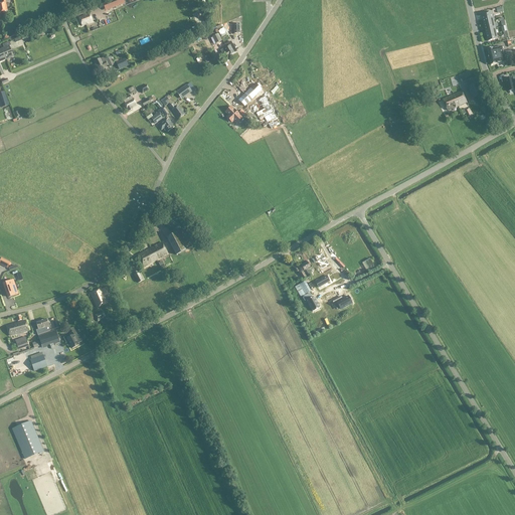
[(123,0),(112,0),(103,4),(106,11),(125,3),(123,0)]
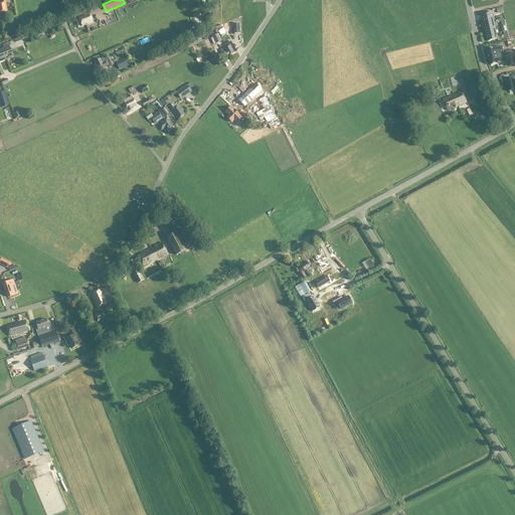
[(111,17),(116,15),(113,9),(108,11),(111,17)]
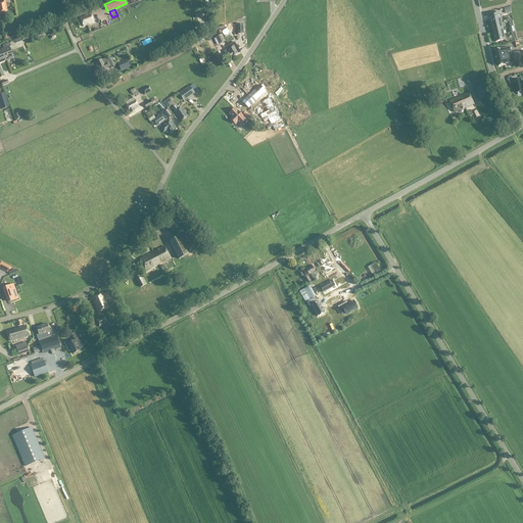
[(80,18),(84,27),(94,22),(91,13),(80,18)]
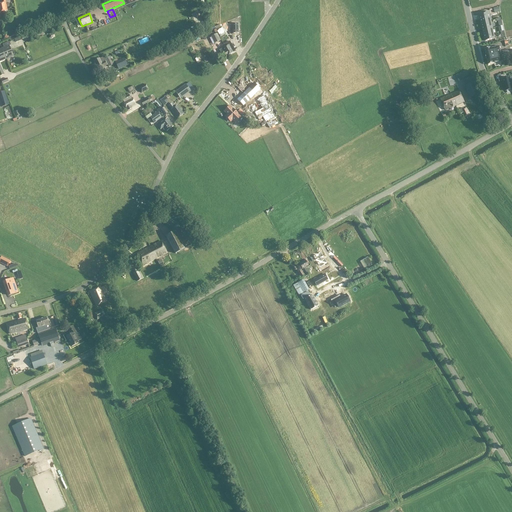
[(11,43),(20,40),(18,34),(9,36),(11,43)]
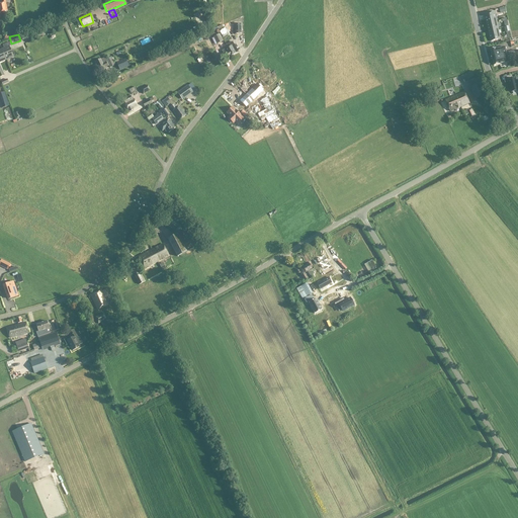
[(223,41),(221,36),(220,34),(213,36),(218,44),(223,41)]
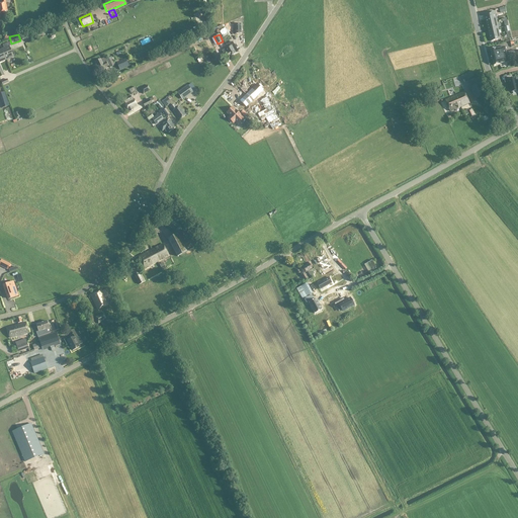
[(226,46),(228,48),(222,51),(224,53),(225,53),(224,54),(226,59),(238,52),(236,48),(237,48),(236,45),(235,46),(233,41),(226,46)]
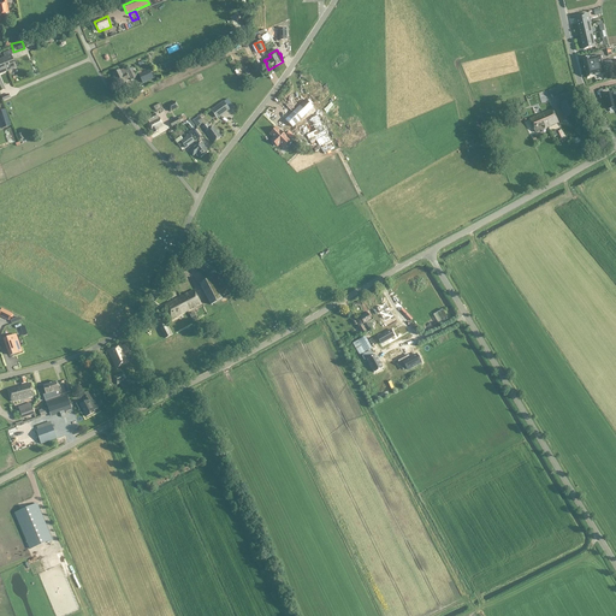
[(3,59),(7,71),(16,67),(11,55),(12,54),(11,51),(4,54),(5,58),(3,59)]
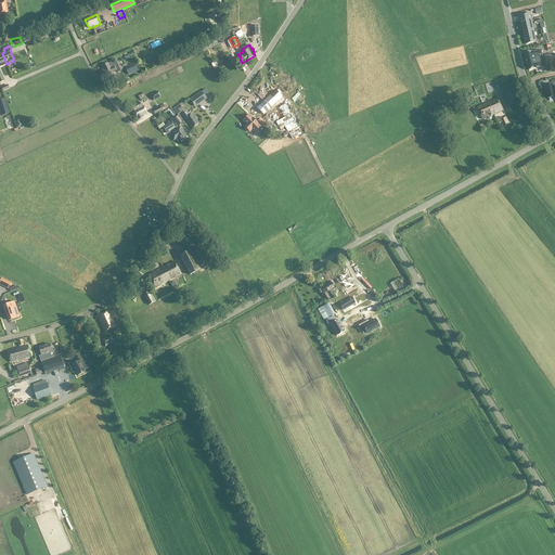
[(527,60),(527,62),(543,59),(541,50),(541,51),(532,53),(532,52),(526,53),(526,54),(527,60)]
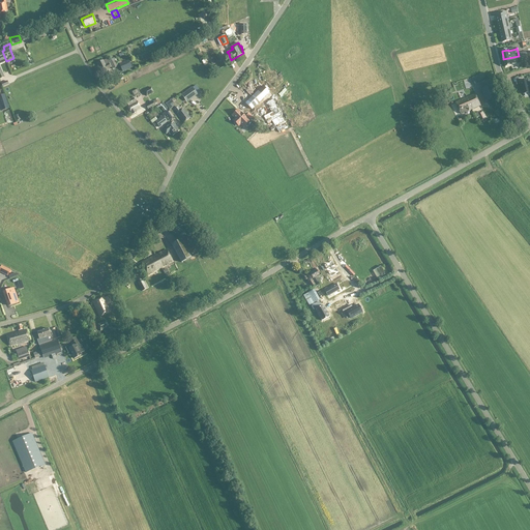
[(521,63),(519,56),(503,59),(503,61),(504,61),(505,67),(511,66),(511,65),(521,63)]
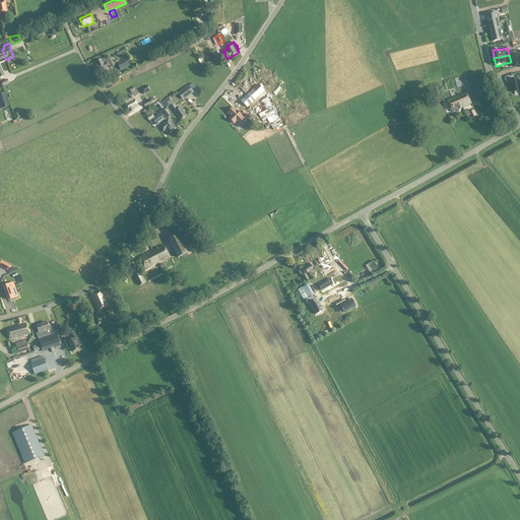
[(110,66),(111,68),(116,65),(112,58),(107,60),(108,62),(110,66)]
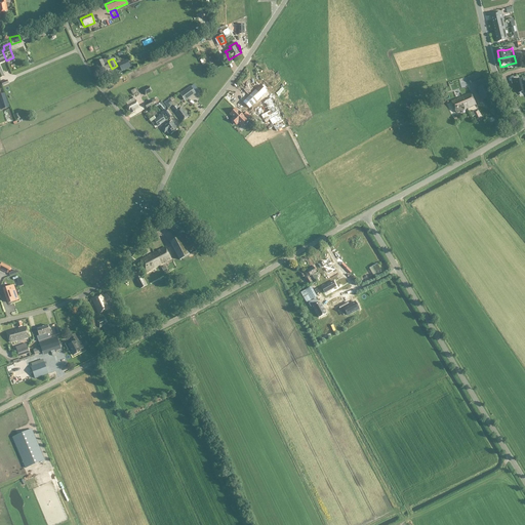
[(127,59),(118,64),(122,71),(130,67),(127,59)]
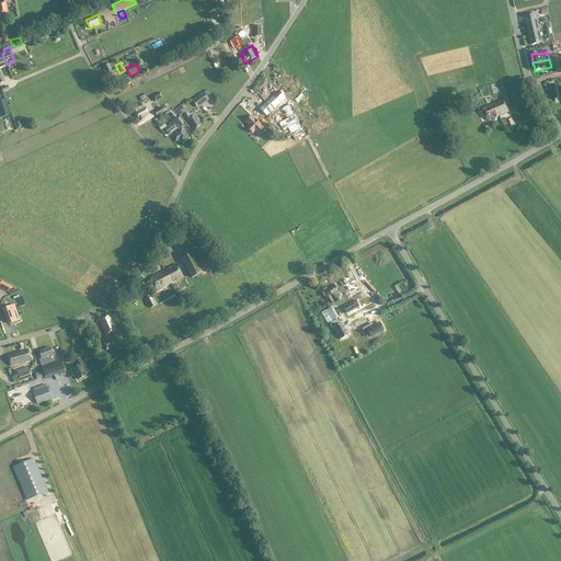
[(113,73),(118,71),(116,67),(111,69),(109,65),(103,67),(110,80),(115,78),(113,73)]
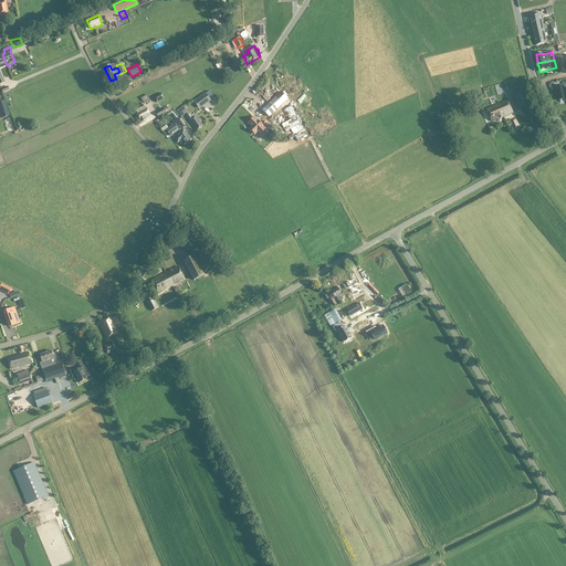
[(515,79),(505,84),(507,90),(519,85),(515,79)]
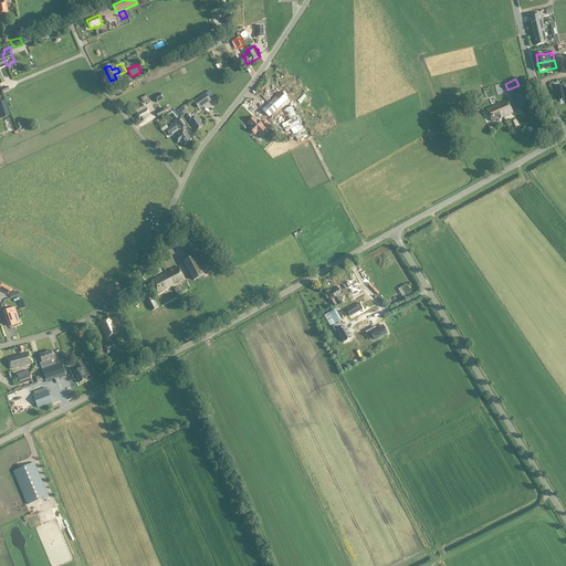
[(565,96),(565,91),(564,86),(556,87),(559,101),(565,98),(565,96)]
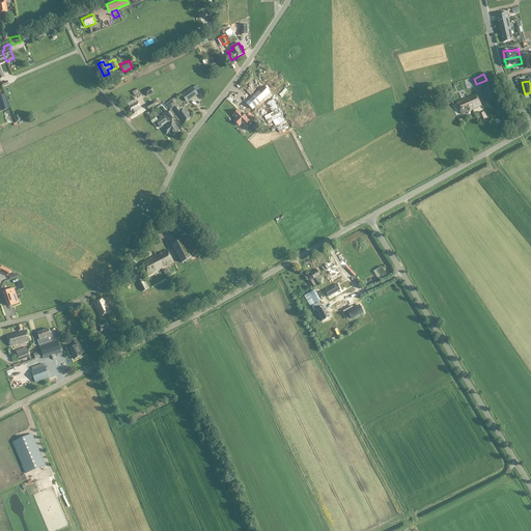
[(248,102),(254,108),(271,91),(264,85),(248,102)]
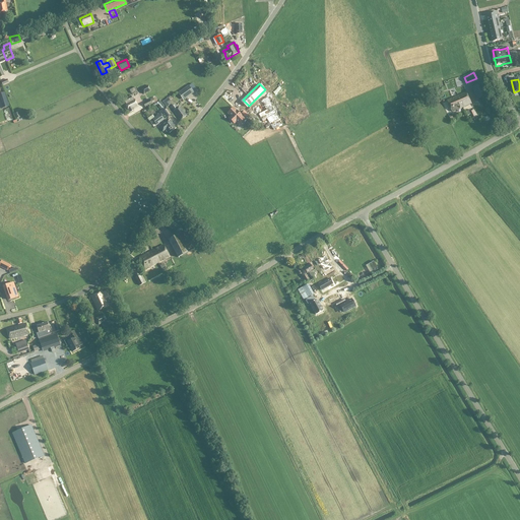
[(472,88),(478,100),(489,93),(482,83),(472,88)]
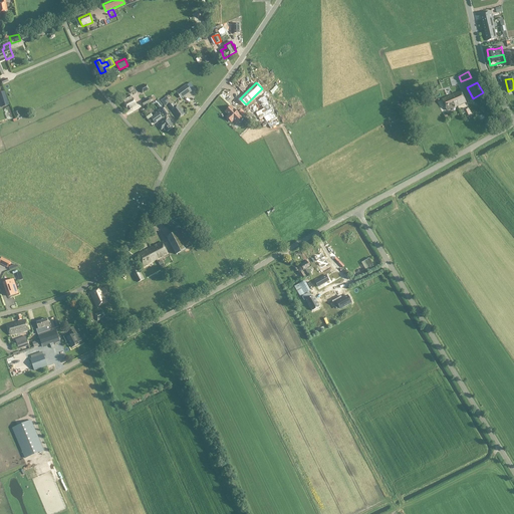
[(140,88),(142,93),(150,89),(147,85),(140,88)]
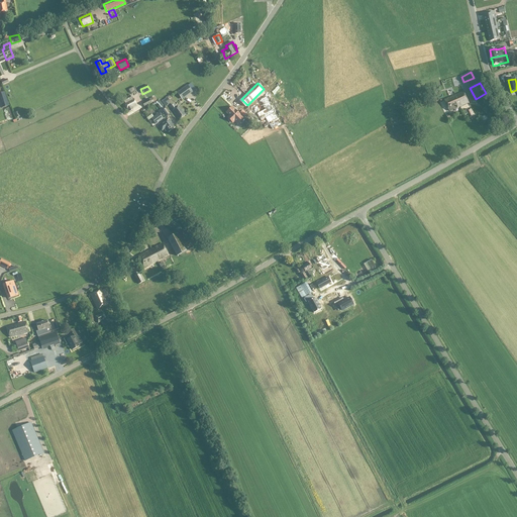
[(188,86),(179,92),(177,93),(182,99),(192,92),(188,86)]
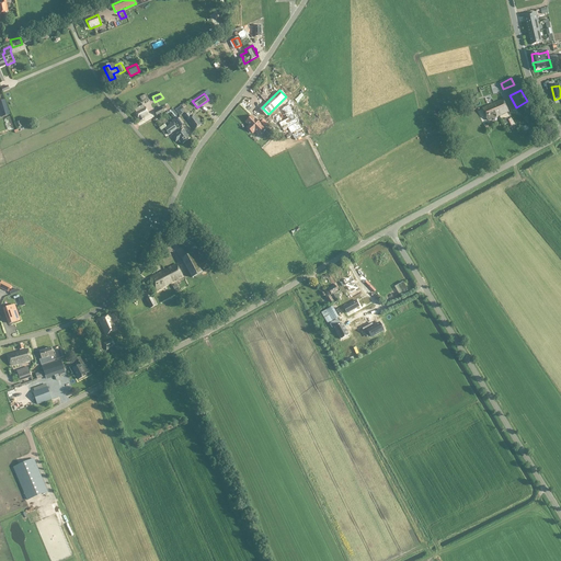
[(508,112),(503,100),(482,109),(488,121),(508,112)]
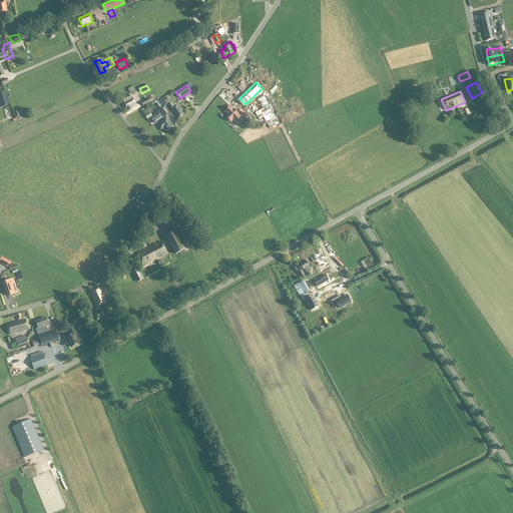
[(4,92),(0,92),(0,99),(2,107),(8,105),(4,92)]
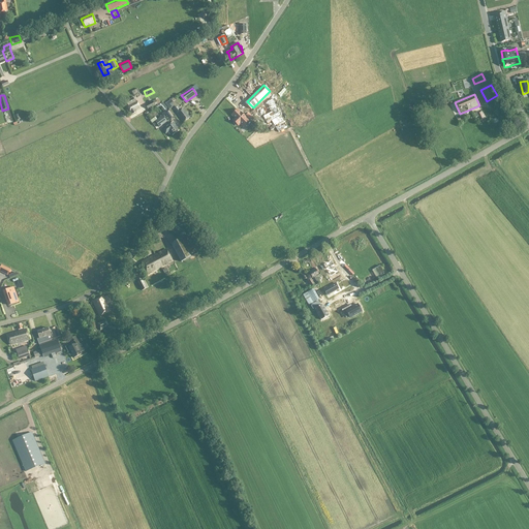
[(282,104),(290,102),(289,95),(280,97),(282,104)]
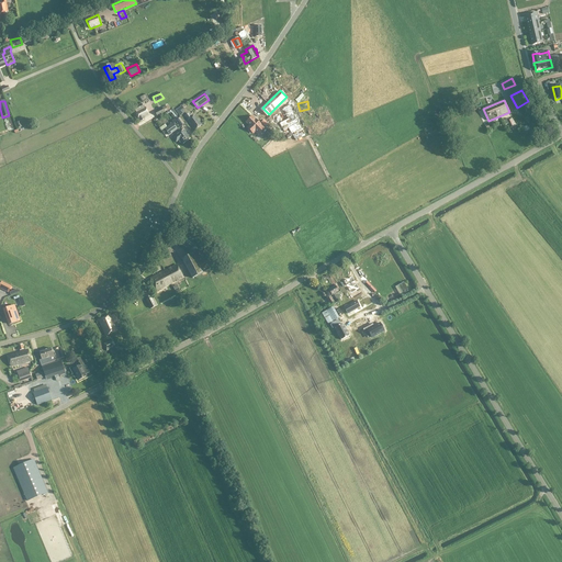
[(148,115),(145,108),(144,109),(142,104),(134,108),(136,112),(135,113),(139,122),(144,120),(144,117),(148,115)]
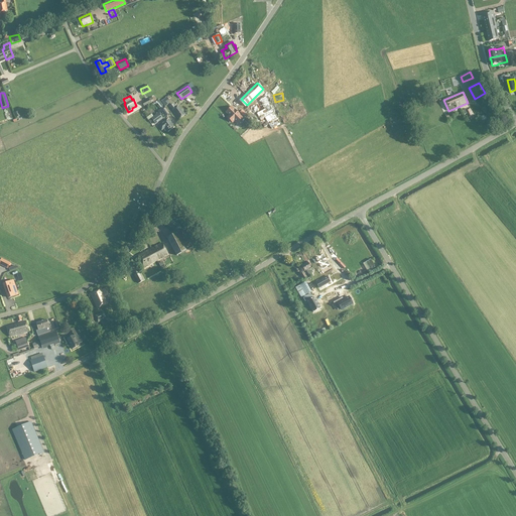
[(154,101),(152,98),(142,103),(144,107),(154,101)]
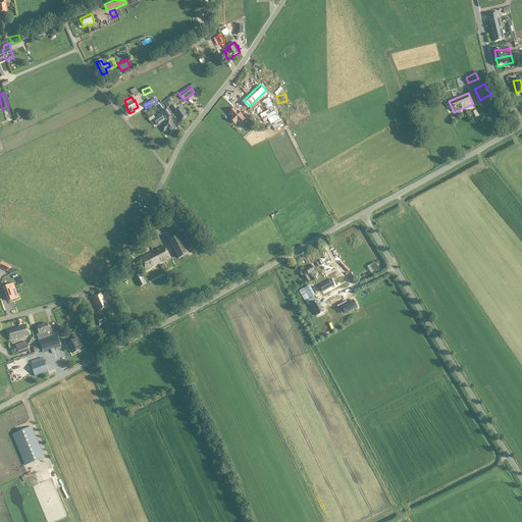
[(181,121),(188,116),(181,107),(179,108),(178,107),(176,108),(175,106),(173,107),(173,106),(171,107),(172,108),(174,112),(181,121)]
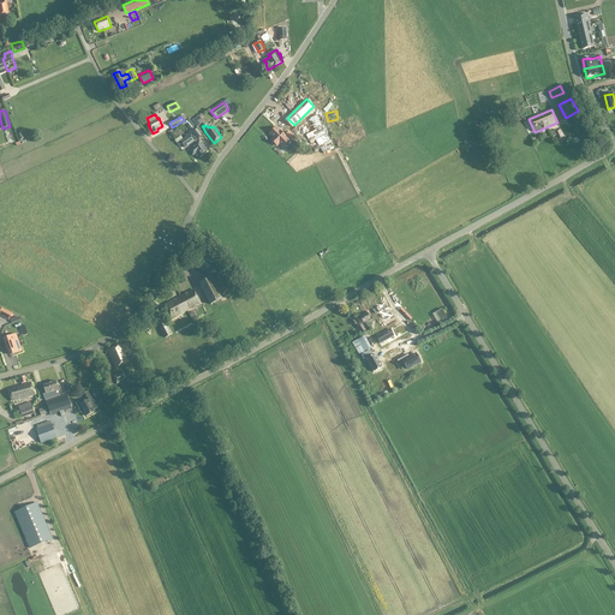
[(274,145),(275,145),(278,147),(280,144),(282,147),(288,141),(286,138),(286,137),(280,131),(276,127),(269,135),(273,137),(270,139),(272,142),(272,143),(274,145)]
